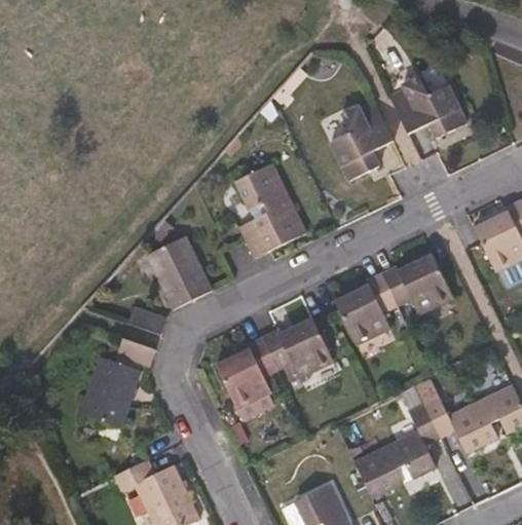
[(464,121),(445,85),(426,94),(417,77),(401,85),(403,89),(388,97),(407,134),(429,123),(435,137),(464,121)]
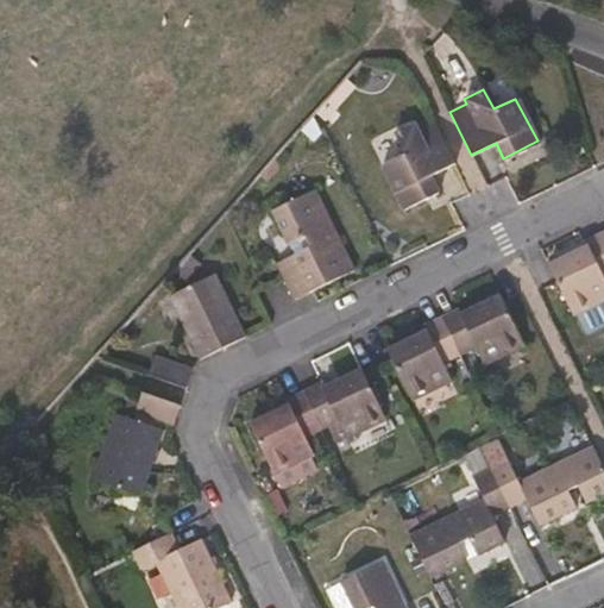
[(433,120),(428,112),(411,120),(413,123),(416,129),(433,120)]
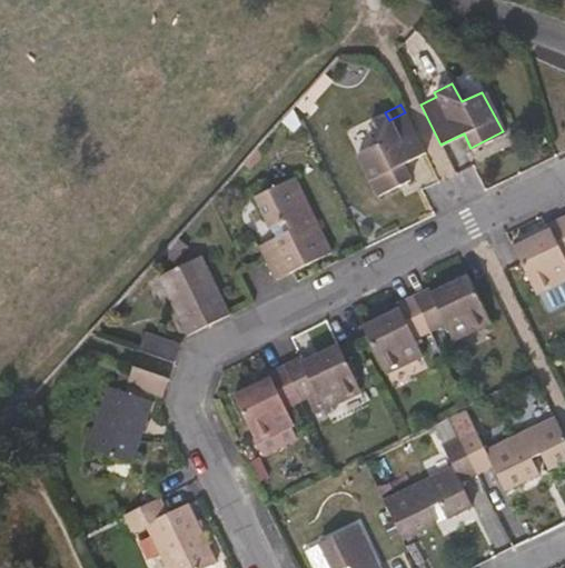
[(425,152),(405,112),(389,120),(386,115),(368,123),(378,142),(355,153),(376,195),(409,178),(402,165),(425,152)]
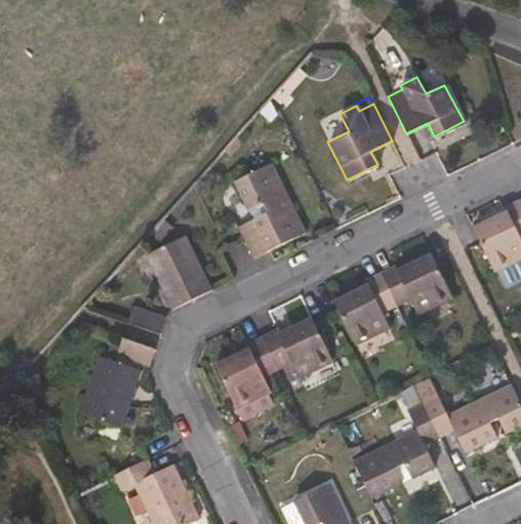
[(305,232),(271,162),(235,179),(249,209),(263,202),(268,210),(238,225),(253,256),(305,232)]
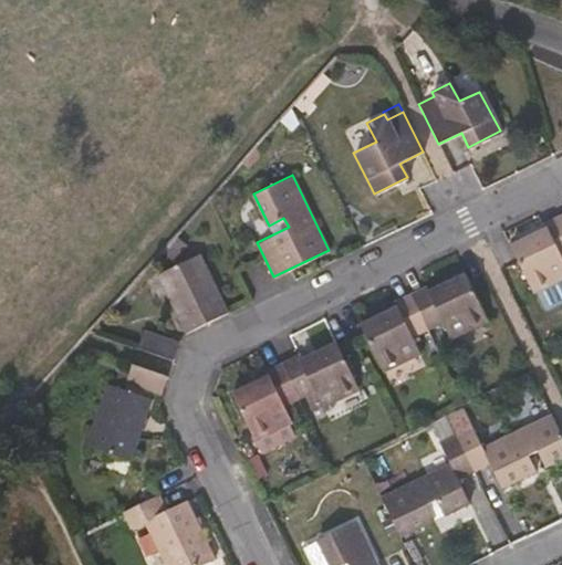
[(561,261),(560,258),(561,255),(561,223),(558,216),(541,222),(543,228),(547,233),(531,241),(528,236),(510,244),(533,290),(561,275),(561,261)]
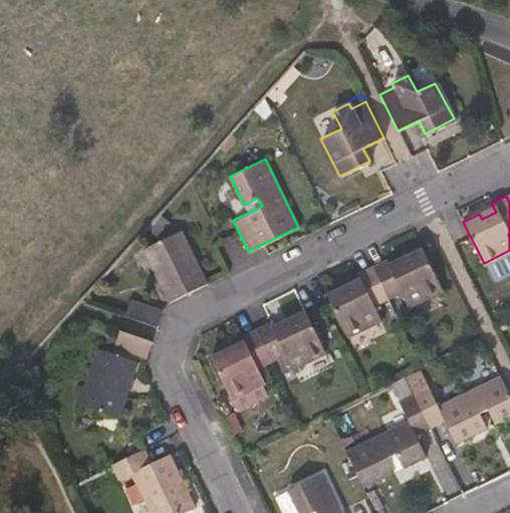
[(169,219),(159,206),(148,218),(157,229),(169,219)]
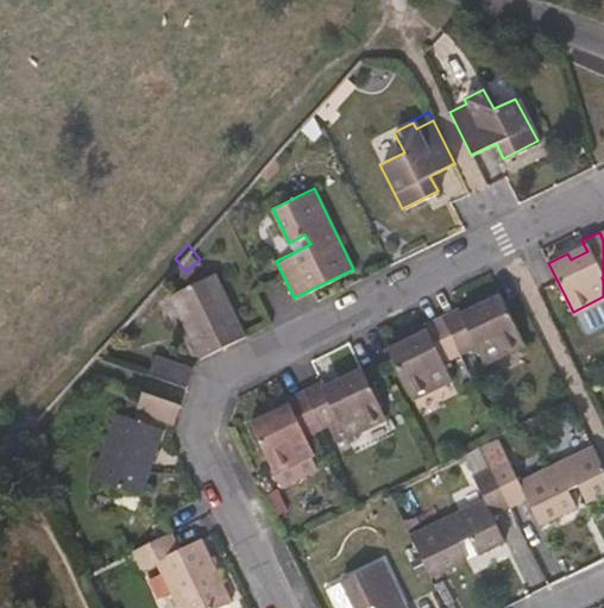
[(571,259),(587,251),(584,245),(567,254),(571,259)]
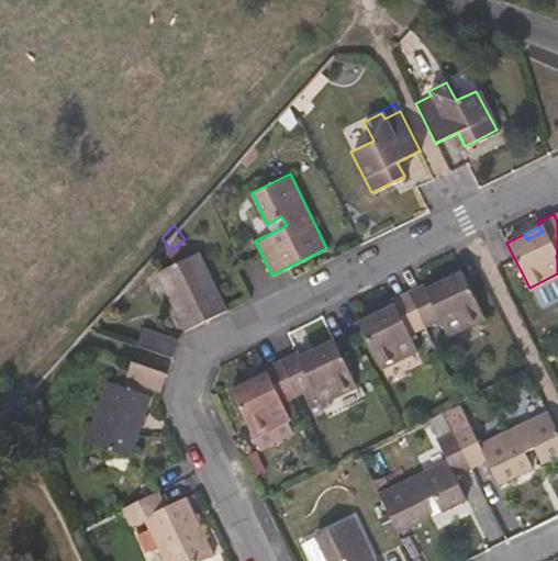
[(225,310),(197,253),(157,271),(185,329),(225,310)]
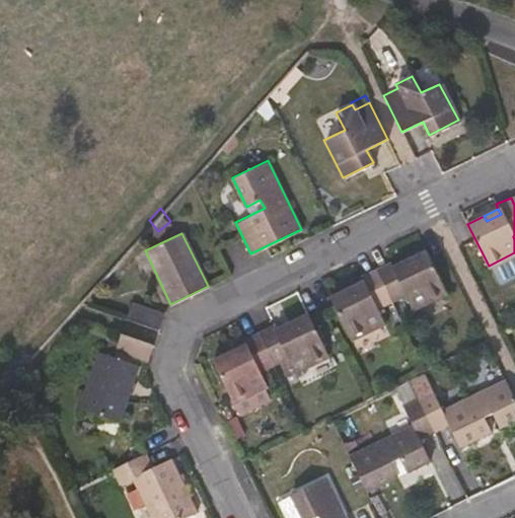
[(445,293),(424,249),(407,259),(410,265),(395,272),(392,266),(390,261),(374,269),(390,301),(406,294),(413,309),(445,293)]
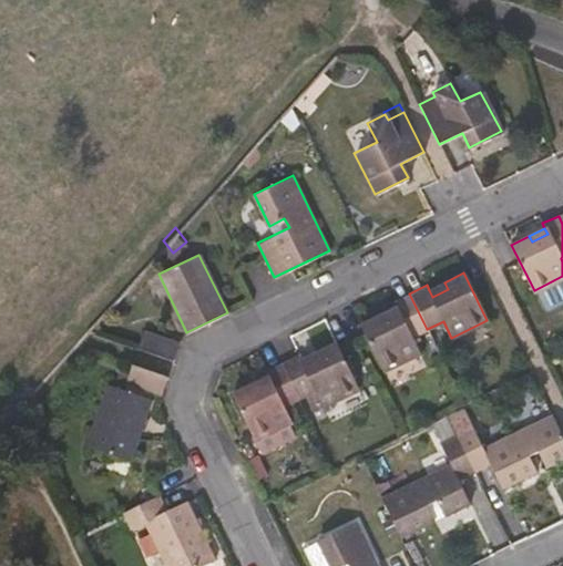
[(432,297),(448,289),(444,283),(429,290),(432,297)]
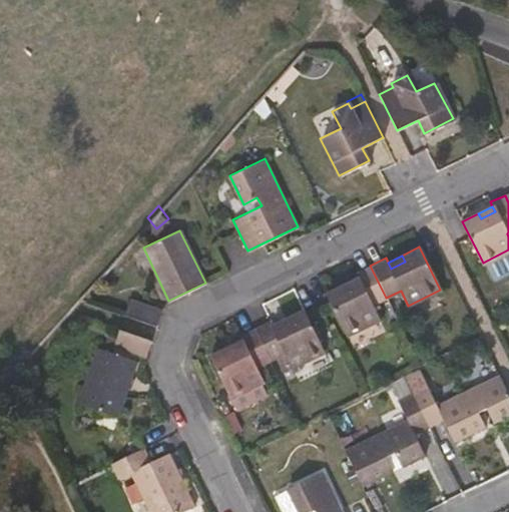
[(374,304),(386,298),(370,266),(356,273),(358,277),(361,283),(348,290),(345,284),(326,294),(347,336),(381,319),(374,304)]
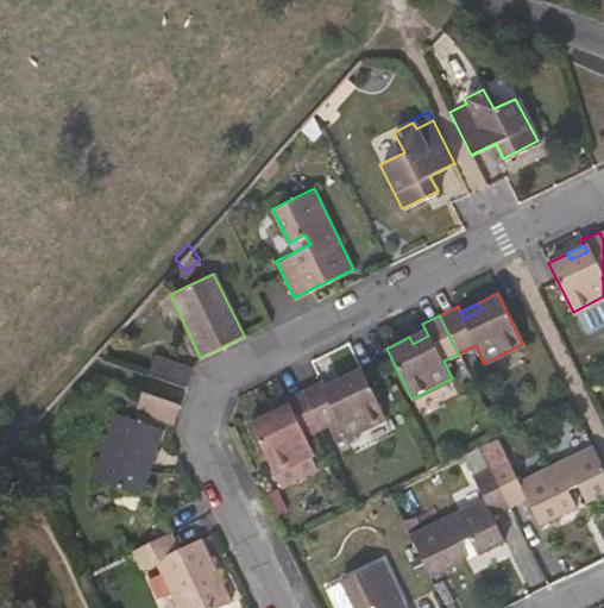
[(413,344),(428,336),(425,328),(409,337),(413,344)]
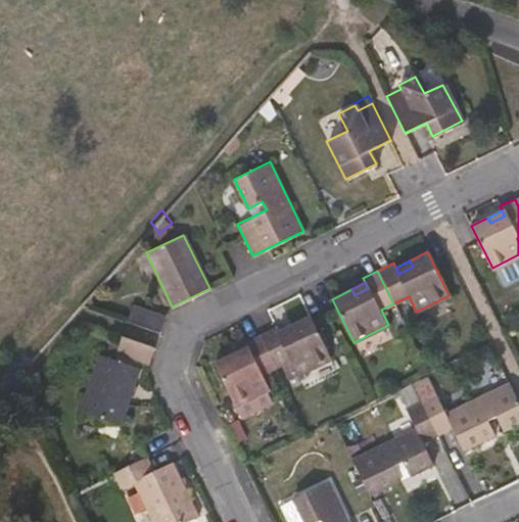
[(160,332),(164,315),(133,304),(128,320),(160,332)]
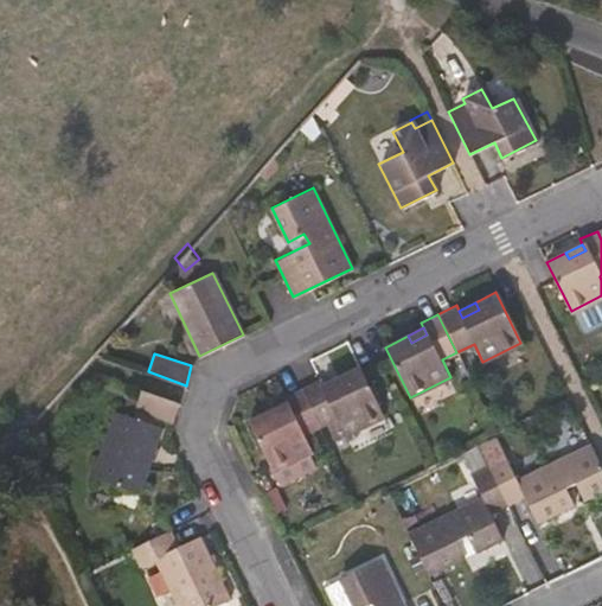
[(384,415),(359,365),(338,376),(341,382),(325,390),(321,384),(318,378),(302,387),(320,425),(326,421),(337,416),(346,434),(384,415)]
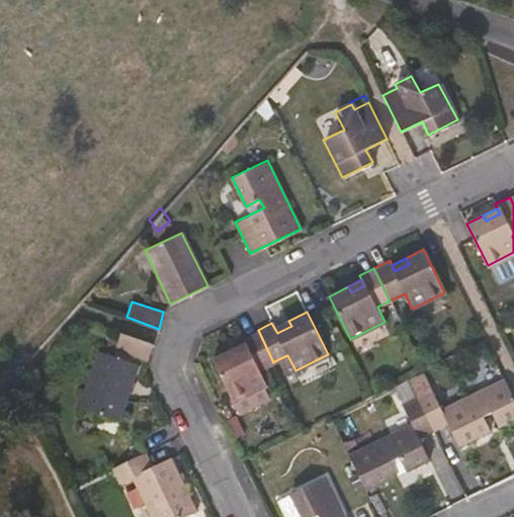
[(277,333),(291,326),(288,321),(274,328),(277,333)]
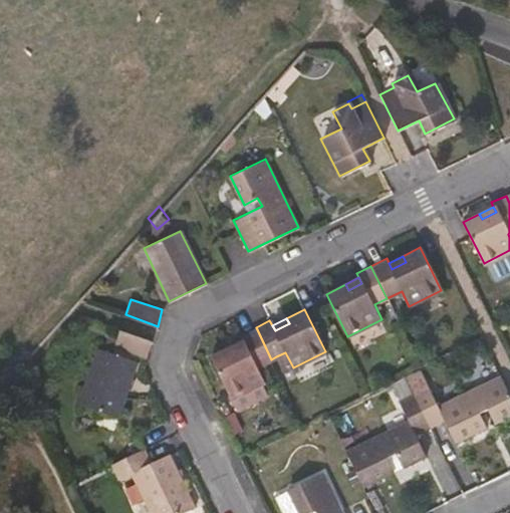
[(257,366),(271,359),(256,327),(240,334),(242,338),(245,343),(231,351),(228,346),(211,354),(231,398),(265,381),(257,366)]
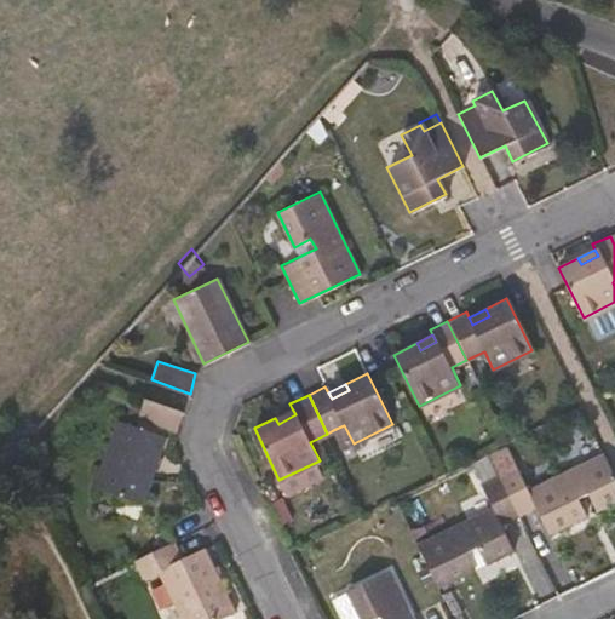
[(183,411),(144,397),(139,416),(177,429),(183,411)]
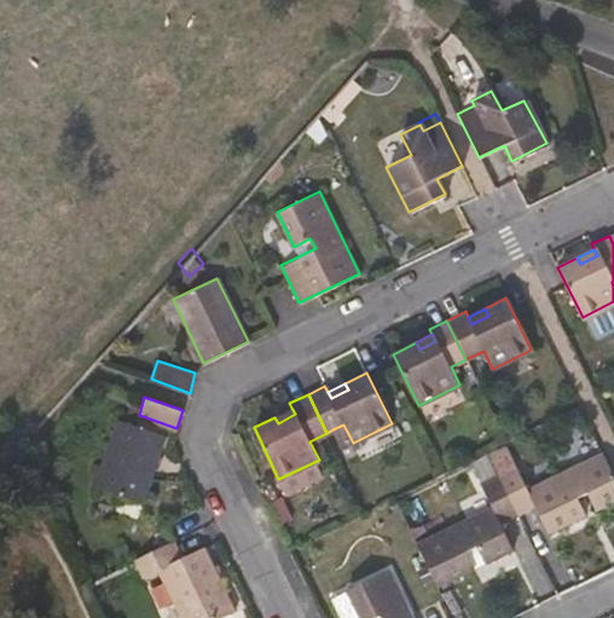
[(278,423),(295,414),(291,408),(274,417),(278,423)]
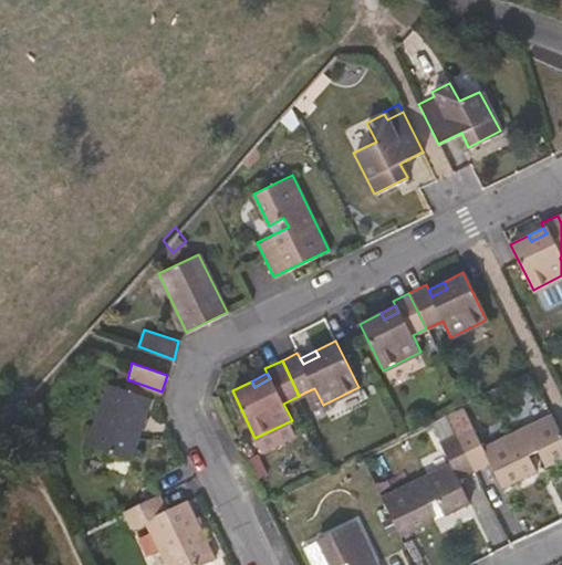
[(128,458),(149,397),(105,383),(85,443),(128,458)]
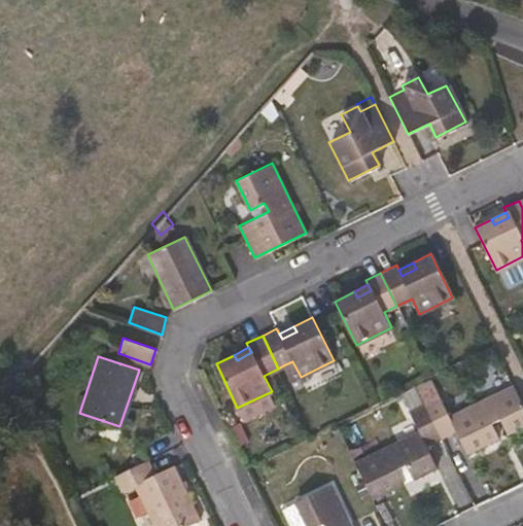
[(301,377),(292,361),(283,365),(291,382),(301,377)]
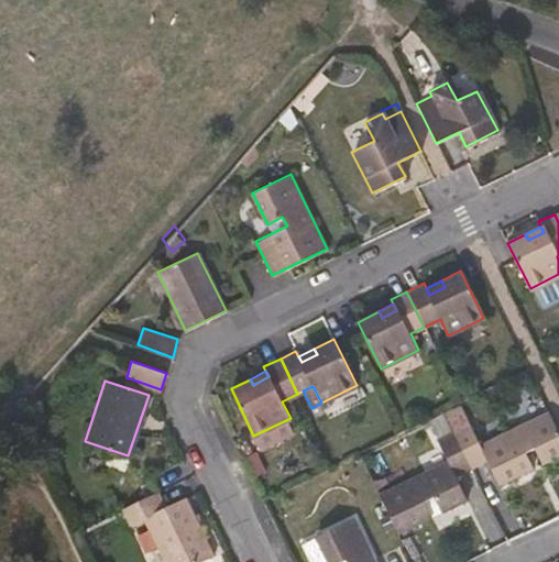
[(452,432),(440,409),(425,417),(437,440),(452,432)]
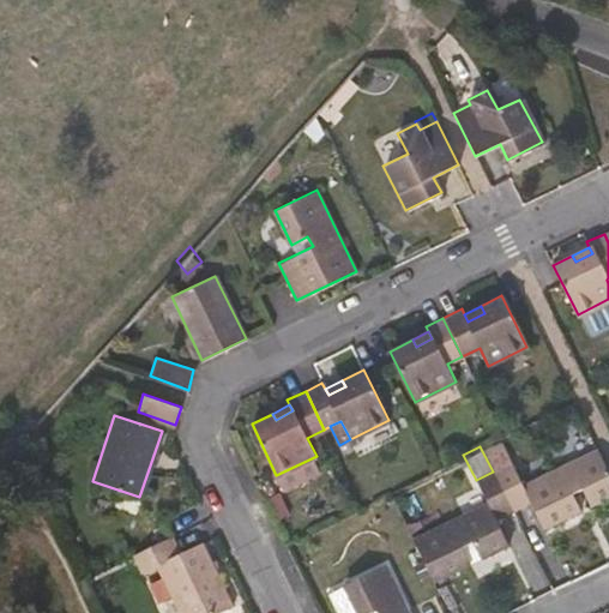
[(577,508),(570,493),(582,488),(589,503),(608,492),(608,476),(595,448),(519,485),(510,463),(493,472),(510,508),(526,499),(541,527),(577,508)]
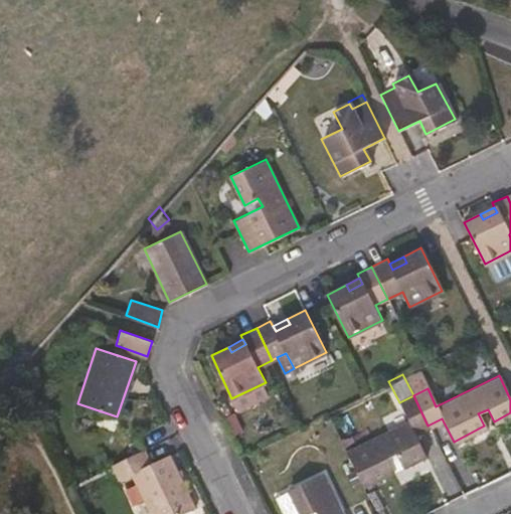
[(387,459),(396,454),(403,468),(426,456),(413,433),(428,425),(413,395),(399,402),(407,419),(346,450),(363,487),(393,472),(387,459)]
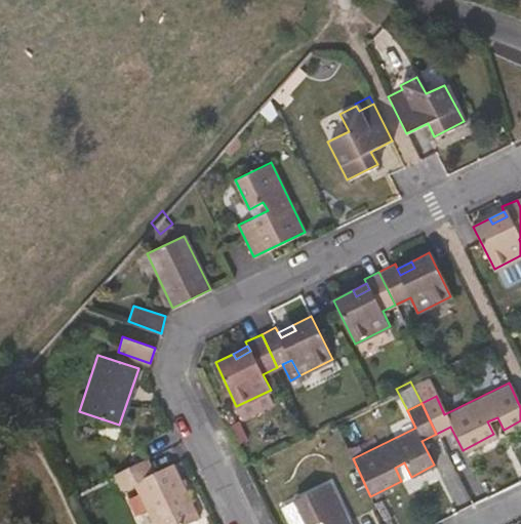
[(134,483),(155,473),(148,457),(116,473),(123,489),(134,483)]
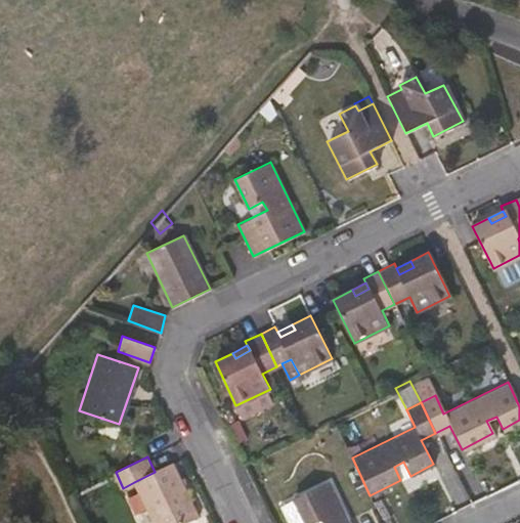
[(183,522),(198,516),(173,464),(155,472),(134,482),(154,522),(183,522)]
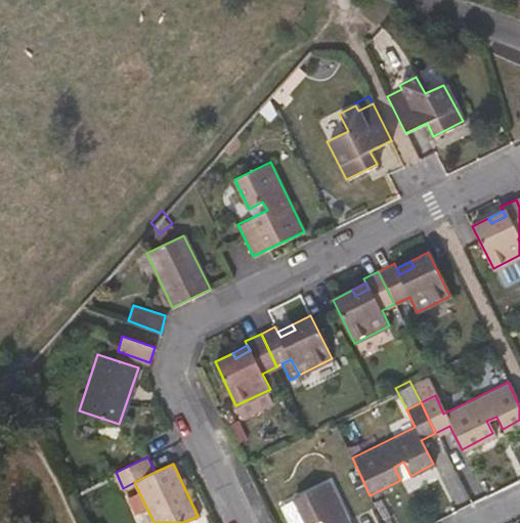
[(348,522),(328,481),(292,499),(303,522),(314,522),(319,521),(320,522),(348,522)]
